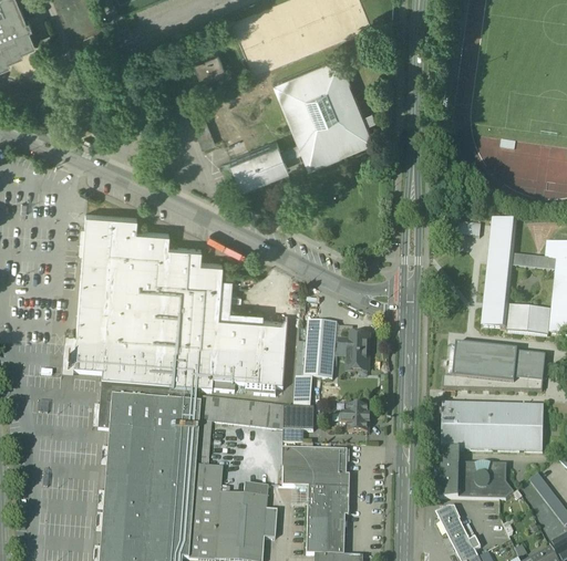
[(0,0),(0,43),(2,43),(1,39),(16,33),(14,29),(28,23),(29,23),(26,14),(20,1),(22,0),(0,0)]
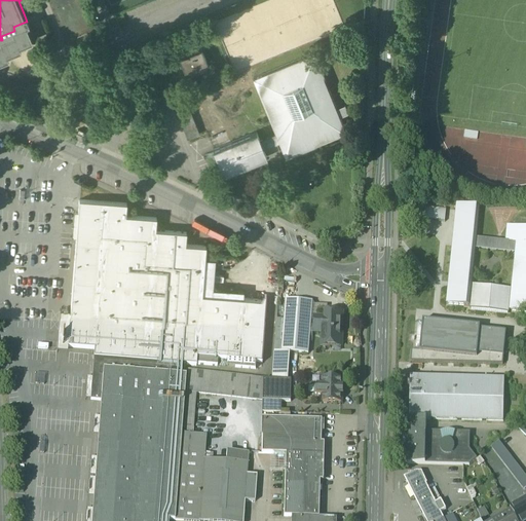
[(14,31),(1,36),(2,40),(0,40),(0,58),(8,54),(7,50),(21,45),(20,42),(32,37),(26,22),(13,27),(14,31)]
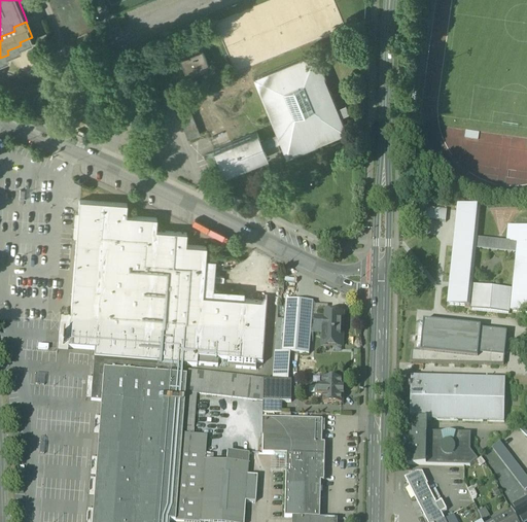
[(202,44),(179,54),(186,71),(209,62),(202,44)]
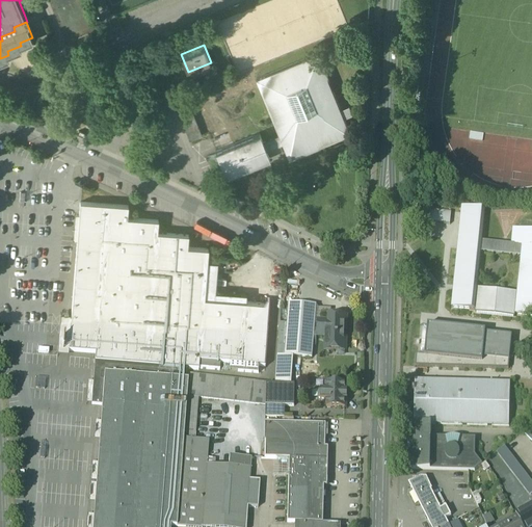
[(318,49),(256,75),(278,131),(283,139),(289,155),(351,129),(318,49)]
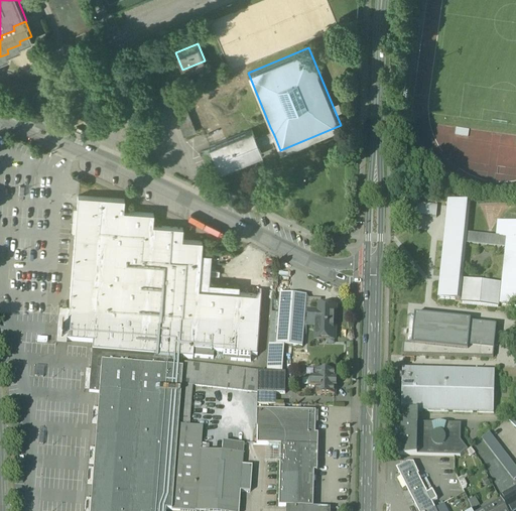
[(184,99),(172,104),(183,131),(196,127),(184,99)]
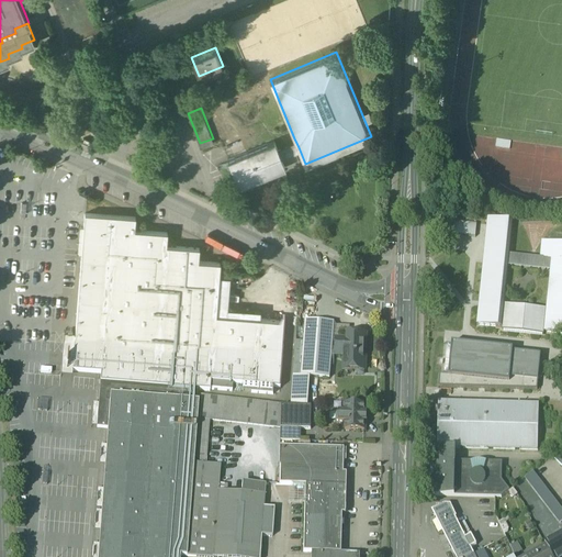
[(274,136),(228,155),(238,181),(285,163),(281,154),(278,145),(274,136)]
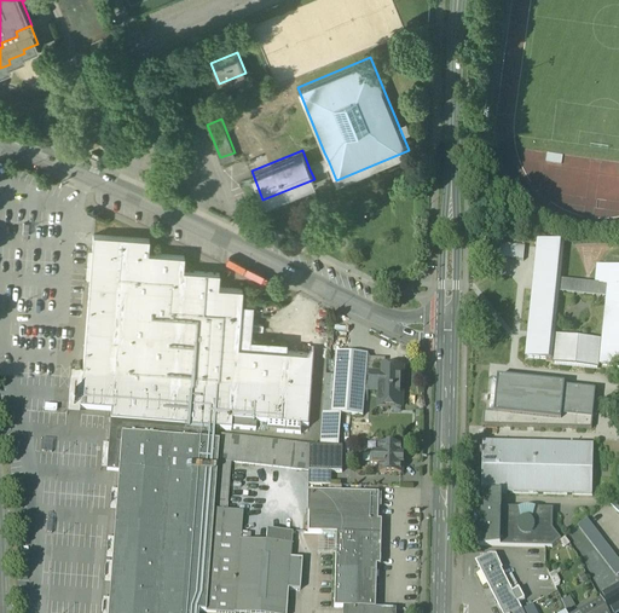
[(324,152),(306,160),(310,169),(329,162),(324,152)]
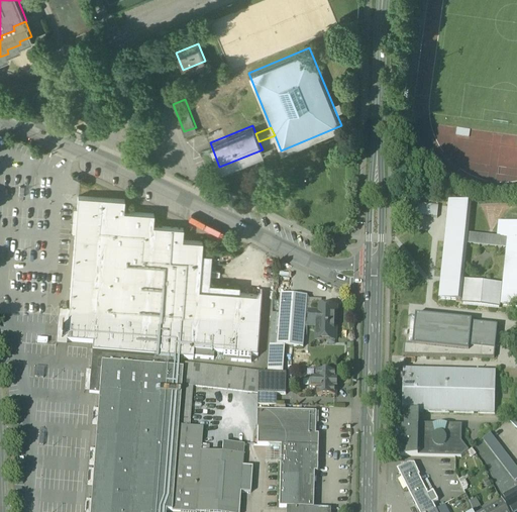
[(67,337),(93,339),(92,347),(169,353),(184,354),(193,355),(193,353),(194,347),(214,348),(222,349),(234,350),(252,351),(257,352),(263,290),(238,288),(209,286),(211,250),(201,249),(202,236),(182,235),(183,223),(152,221),(153,209),(123,206),(124,195),(104,193),(78,191),(67,337)]
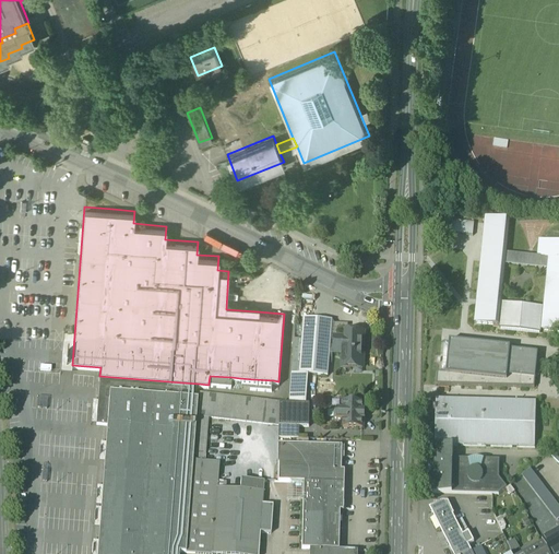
[(477,301),(475,319),(498,321),(501,299),(510,216),(487,213),(477,294),(477,301)]
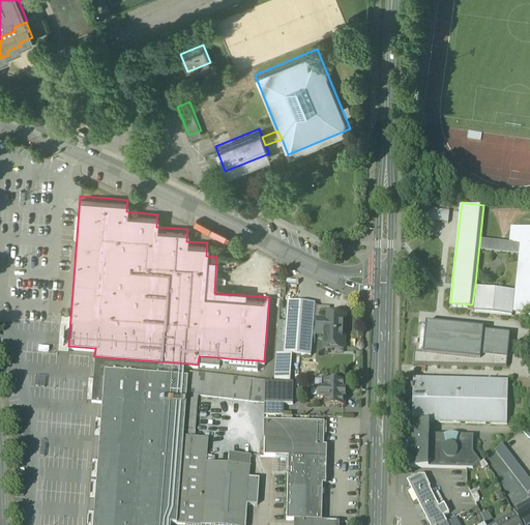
[(424,217),(449,221),(450,208),(425,206),(424,217)]
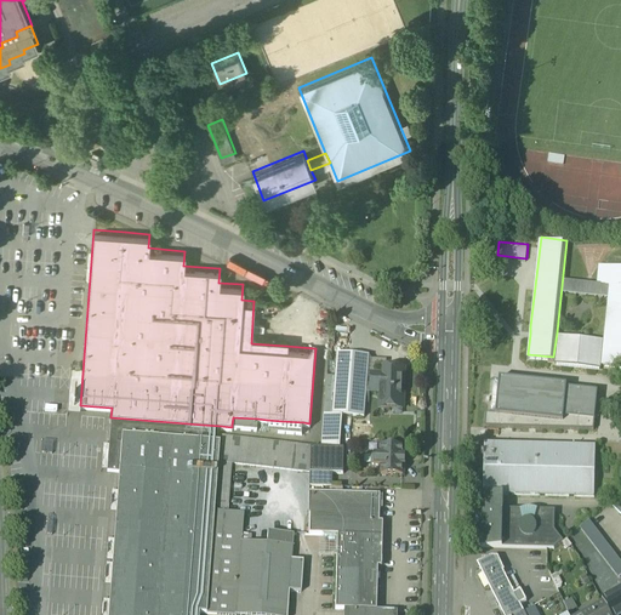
[(613,263),(600,262),(598,282),(610,283),(613,263)]
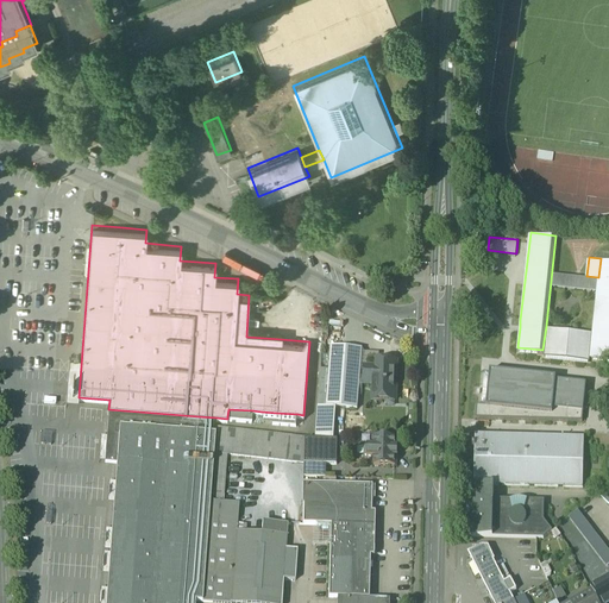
[(608,259),(601,258),(598,277),(597,288),(594,331),(591,353),(591,356),(608,357),(608,259)]
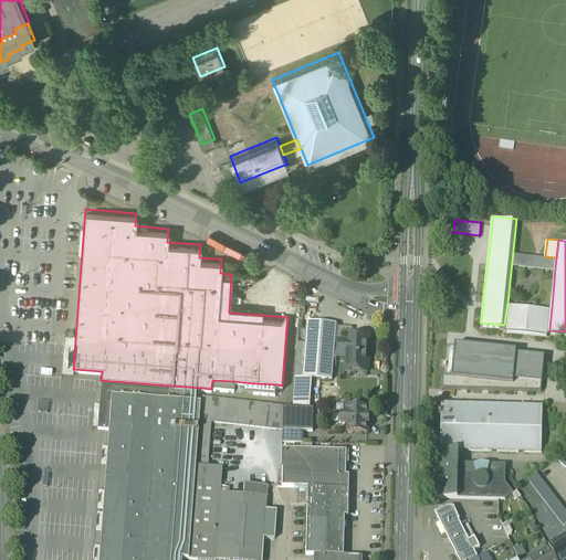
[(545,256),(513,253),(512,263),(555,267),(556,257),(545,256)]
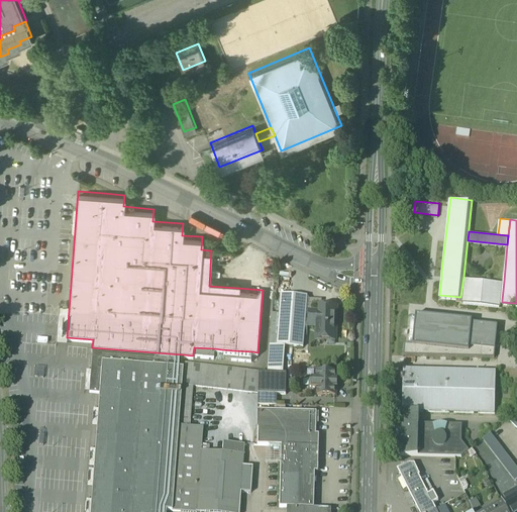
[(503,280),(464,276),(464,277),(463,277),(460,296),(462,296),(462,299),(501,304),(501,300),(502,300),(504,281),(503,281),(503,280)]
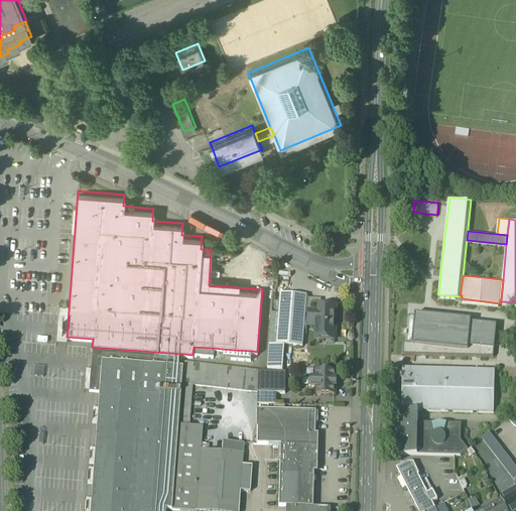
[(306,291),(280,289),(279,309),(277,341),(280,341),(302,343),(304,318),(305,308),(306,291)]
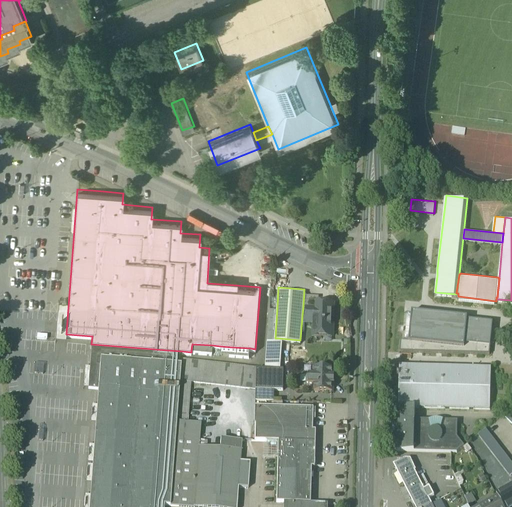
[(319,293),(306,293),(306,306),(318,306),(318,301),(319,293)]
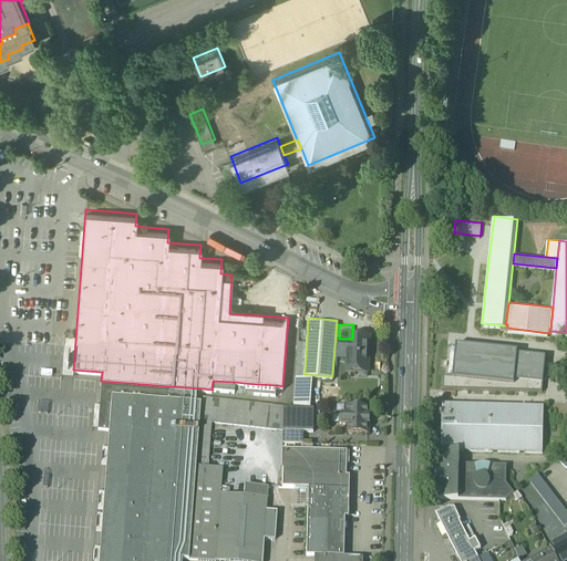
[(369,333),(359,332),(359,333),(352,333),(352,339),(339,339),(336,339),(334,350),(339,350),(338,351),(348,351),(348,357),(353,357),(353,365),(369,366),(369,355),(367,355),(368,342),(369,342),(369,333)]
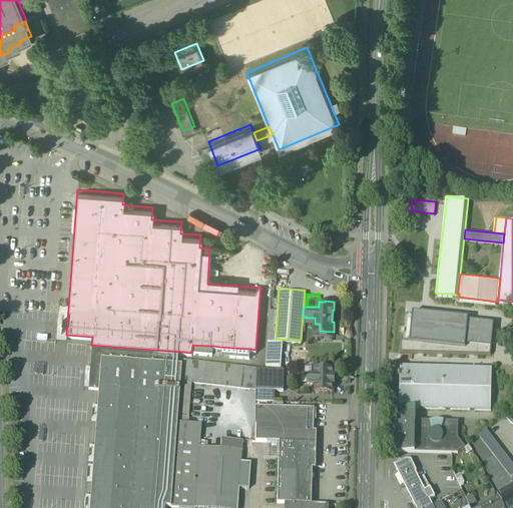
[(278,308),(271,307),(268,338),(276,339),(278,308)]
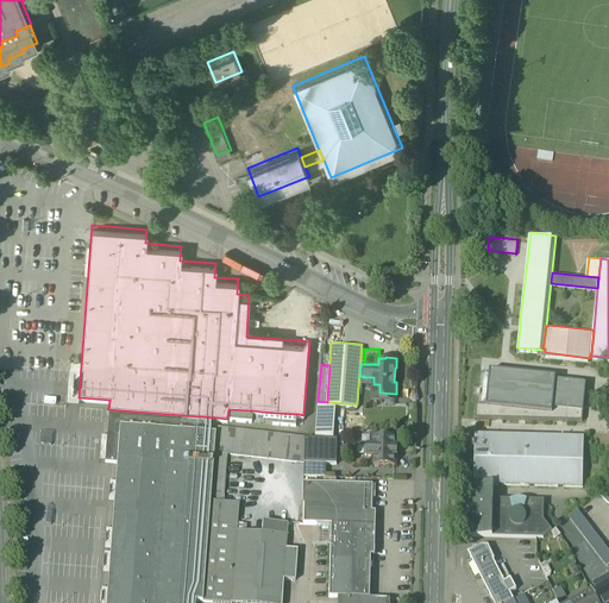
[(487,403),(553,410),(557,376),(557,375),(490,366),(490,372),(487,399),(487,401),(487,403)]
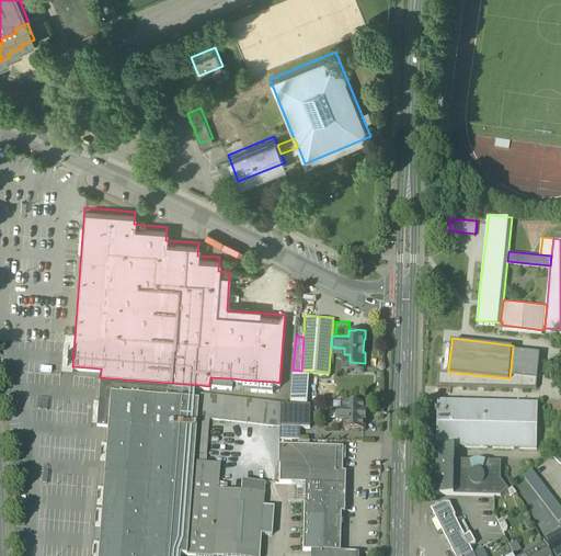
[(510,378),(448,372),(448,370),(439,370),(438,382),(508,384),(537,385),(540,350),(513,347),(510,378)]
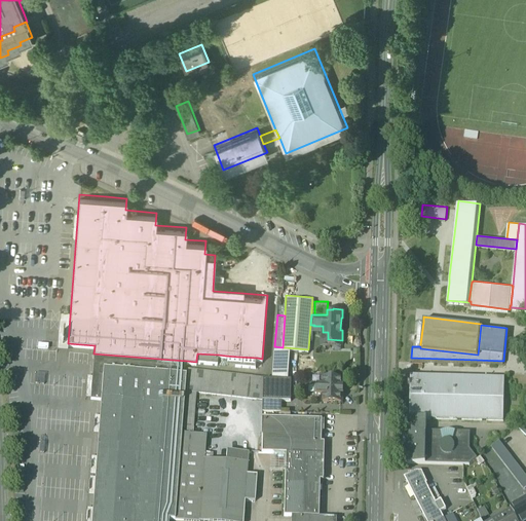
[(283,347),(274,346),(272,375),(284,375),(286,347),(283,347)]
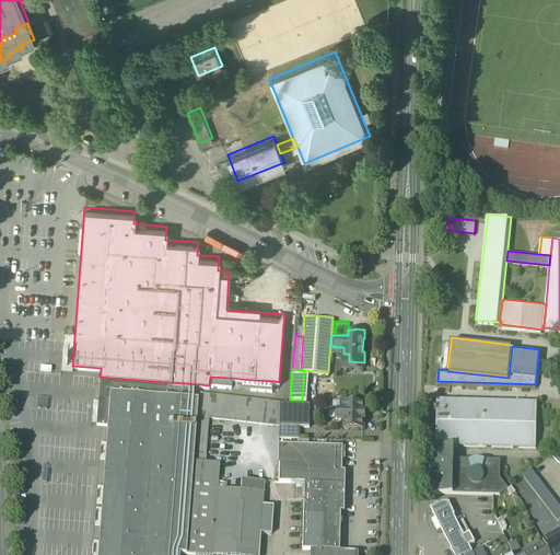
[(183,383),(100,377),(96,421),(107,421),(109,389),(183,394),(183,383)]
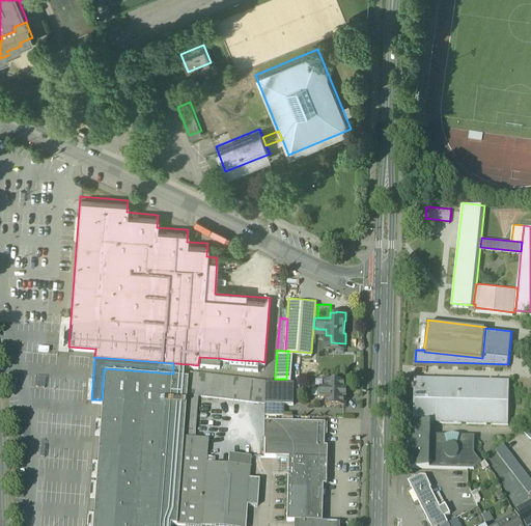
[(220,358),(199,357),(198,363),(219,365),(220,358)]
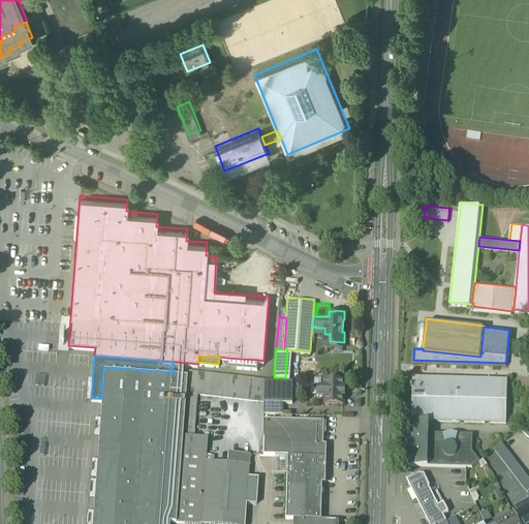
[(258,360),(227,358),(226,365),(257,367),(258,360)]
